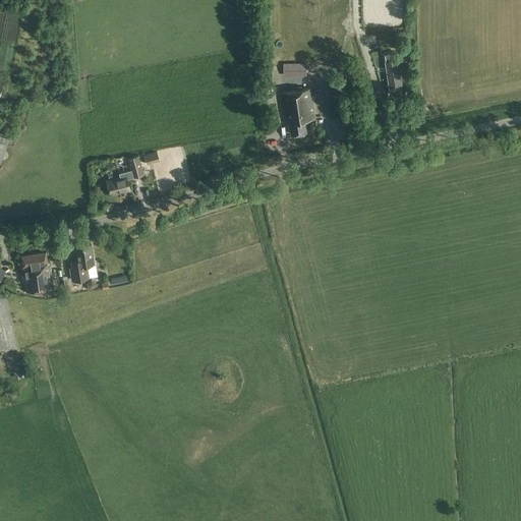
[(390,61),(387,61),(390,87),(392,85),(402,84),(399,60),(390,61)]
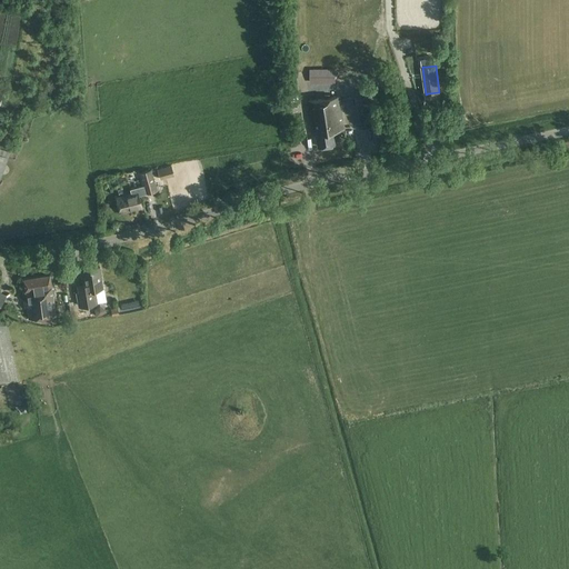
[(309,71),(310,80),(336,80),(336,71),(336,69),(309,70),(309,71)]
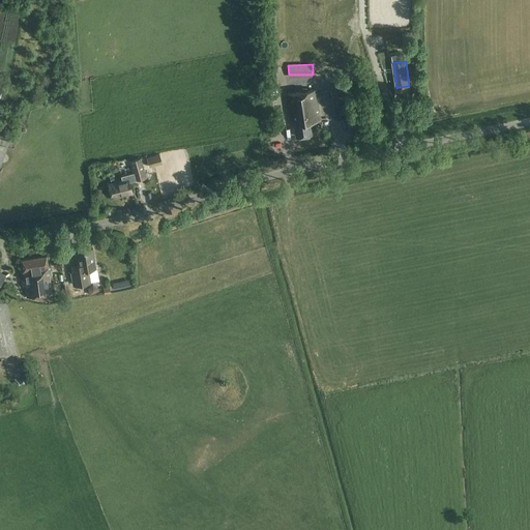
[(314,134),(312,122),(320,120),(315,89),(287,94),(292,125),(295,125),(297,137),(314,134)]
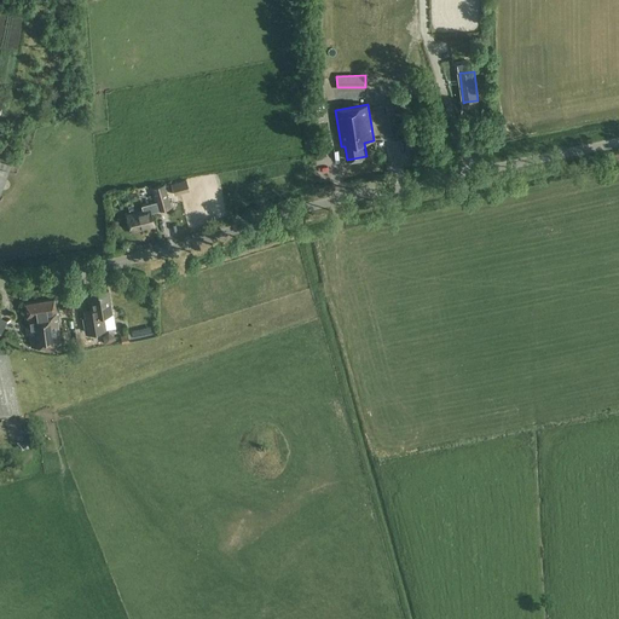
[(185,181),(171,185),(173,196),(187,192),(185,181)]
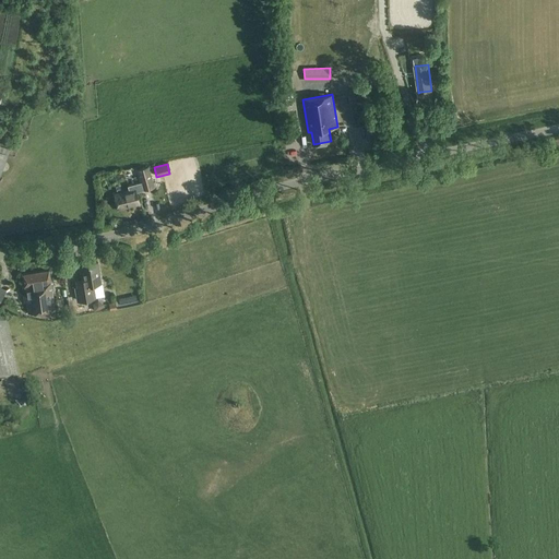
[(140,205),(140,203),(137,193),(154,188),(156,187),(155,182),(153,182),(147,167),(135,170),(140,183),(128,187),(128,189),(114,194),(118,211),(120,210),(130,207),(131,207),(140,205)]
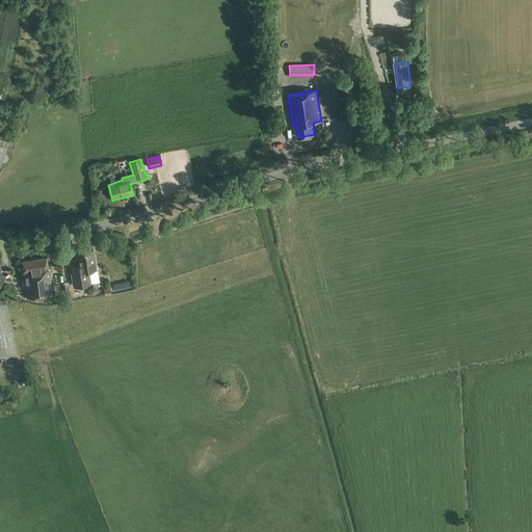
[(73,266),(74,273),(76,287),(87,284),(85,271),(96,269),(94,249),(77,251),(79,265),(73,266)]
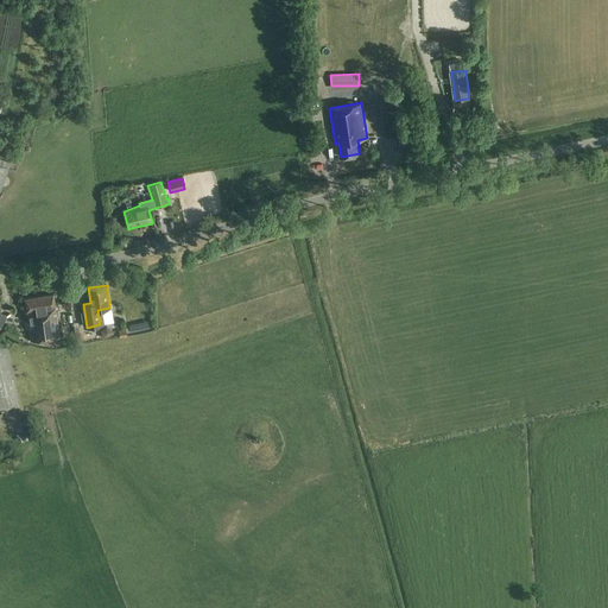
[(24,298),(26,321),(27,328),(30,341),(31,340),(40,339),(42,343),(45,346),(52,344),(55,341),(55,337),(59,336),(54,293),(25,298),(24,298)]
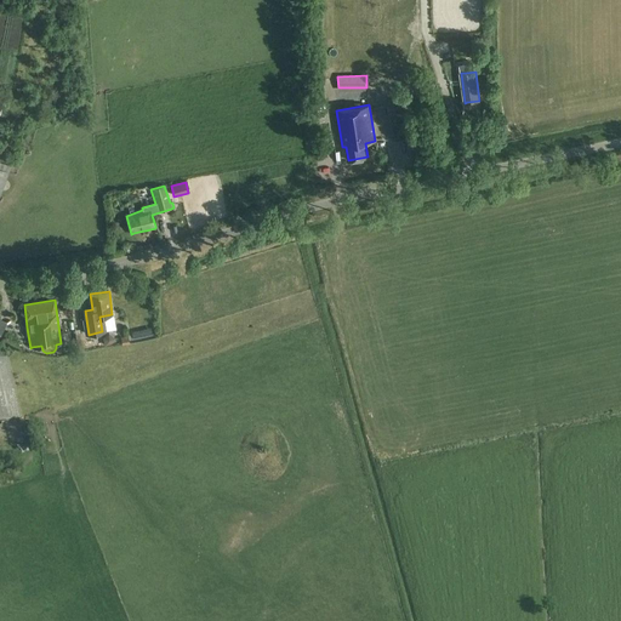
[(108,332),(102,339),(103,346),(112,343),(115,339),(108,332)]
